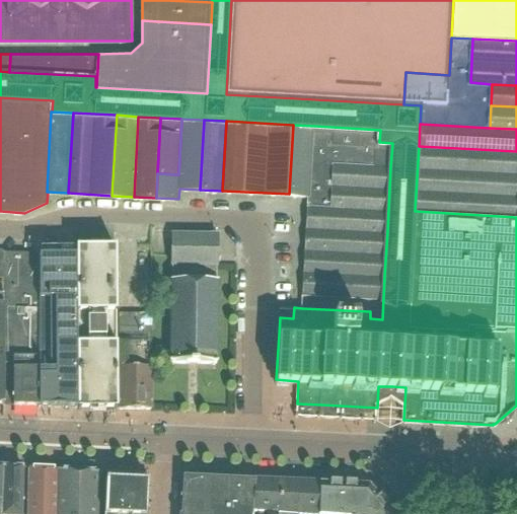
[(314,126),(293,125),(289,194),(308,196),(310,196),(311,184),(312,161),(314,126)]
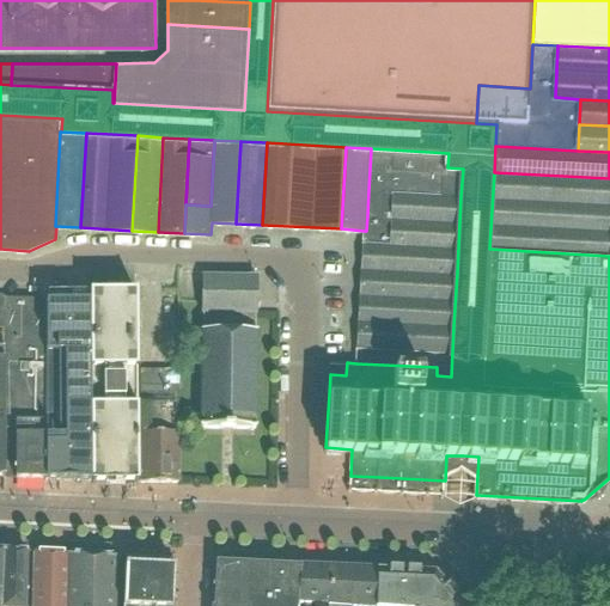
[(371,148),(368,190),(461,196),(463,169),(447,167),(449,153),(371,148)]
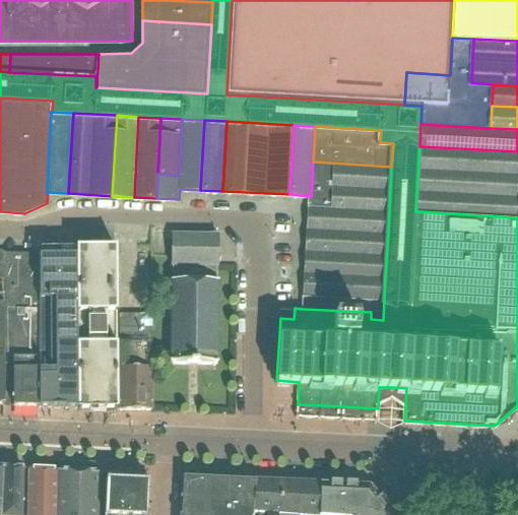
[(517,151),(419,146),(415,211),(517,217),(517,151)]
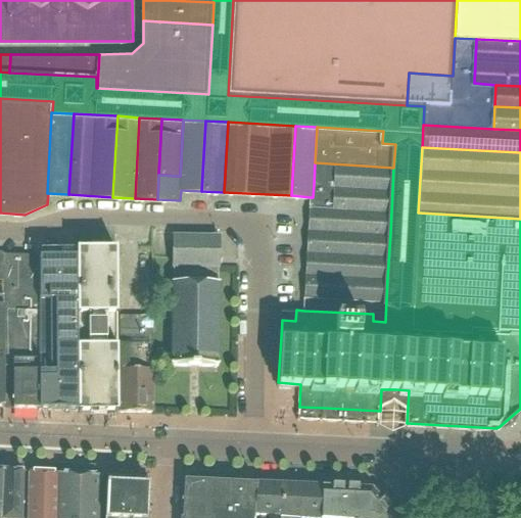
[(392,189),(393,168),(315,162),(314,185),(392,189)]
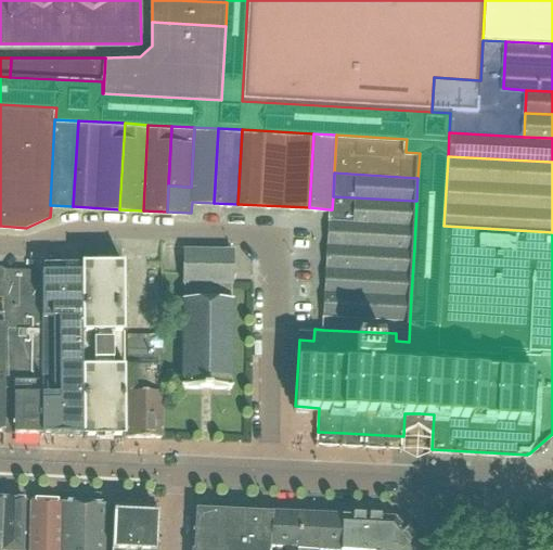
[(330,209),(329,243),(414,247),(416,201),(333,196),(332,209),(330,209)]
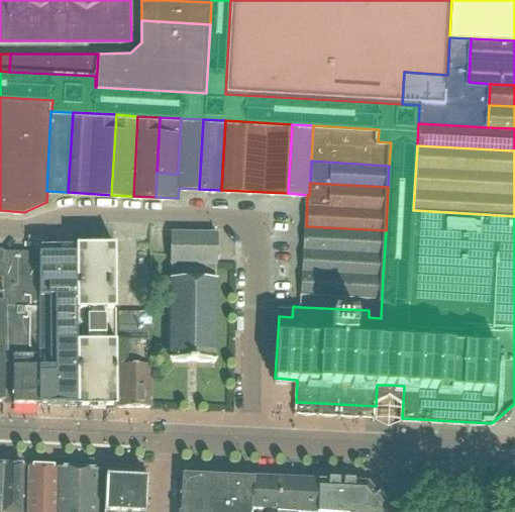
[(304,260),(303,270),(383,275),(386,230),(306,226),(304,260)]
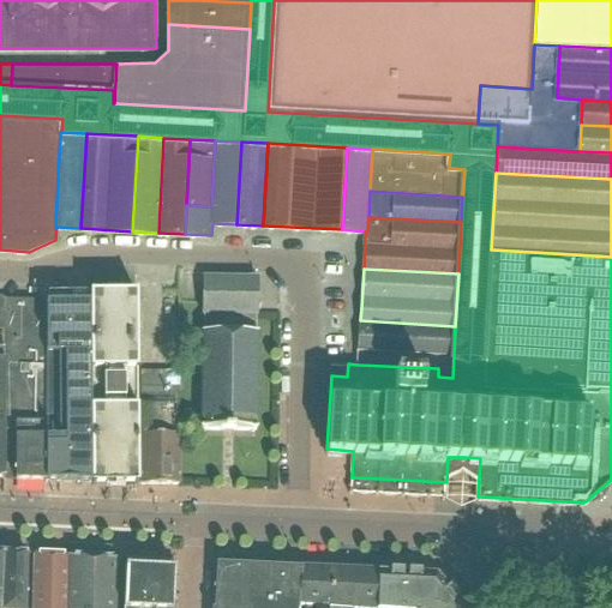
[(258,308),(259,274),(205,272),(204,298),(204,311),(207,311),(207,327),(204,327),(203,427),(257,427),(258,329),(257,329),(257,312),(257,311),(258,311),(258,308)]
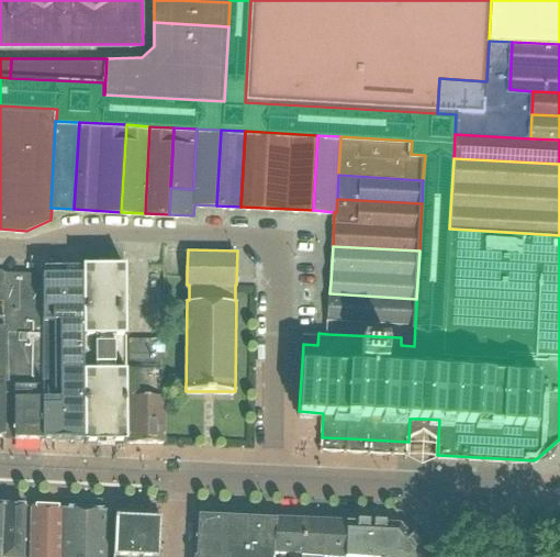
[(84,274),(85,439),(127,439),(127,341),(126,264),(84,264),(84,274)]
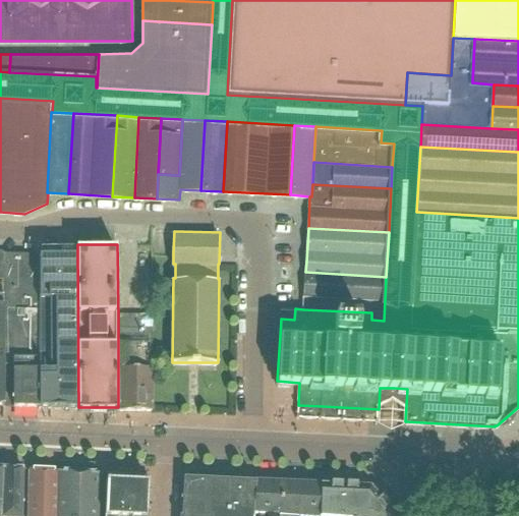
[(26,339),(40,339),(41,252),(5,250),(5,270),(4,304),(5,403),(26,404),(26,339)]
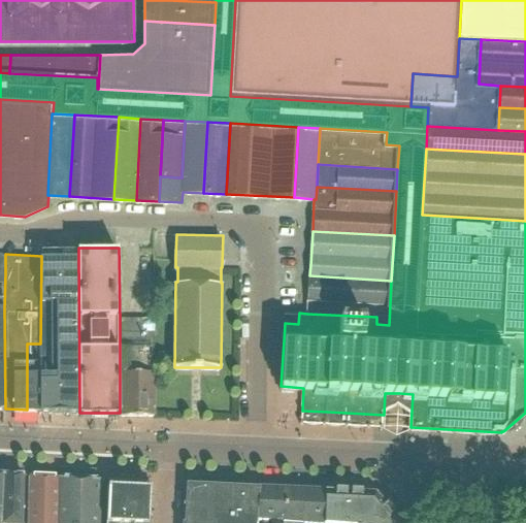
[(40,344),(40,411),(79,413),(78,257),(41,256),(40,344)]
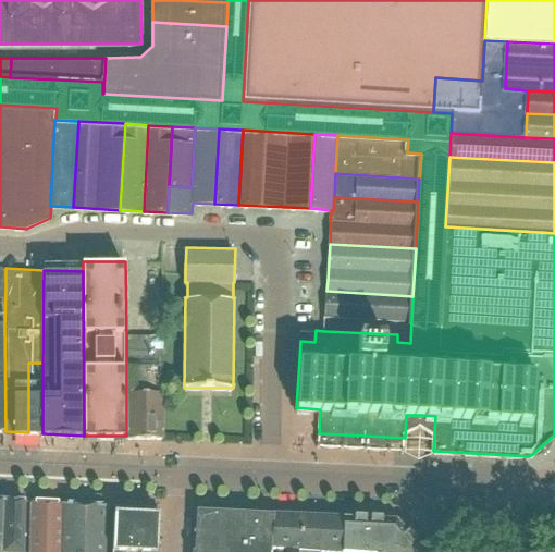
[(327,291),(324,331),(397,334),(397,342),(410,343),(412,296),(327,291)]
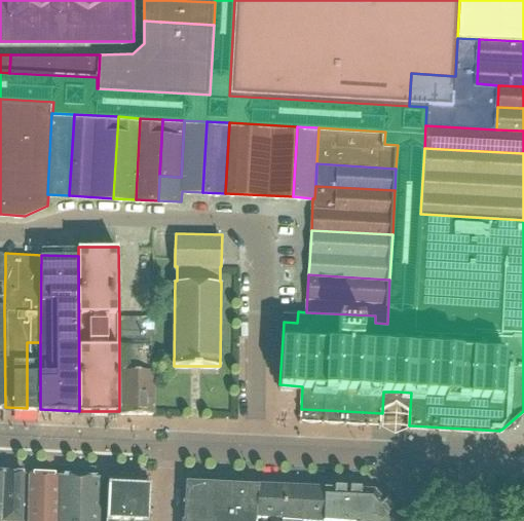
[(284,310),(284,322),(297,323),(298,311),(284,310)]
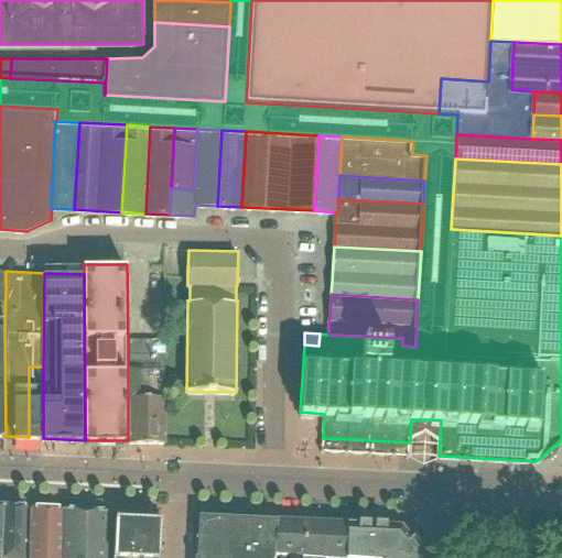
[(303,363),(304,345),(293,345),(292,363),(303,363)]
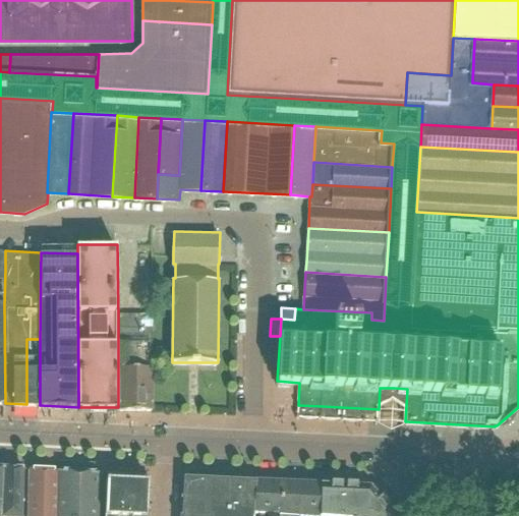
[(120,325),(120,339),(119,407),(120,407),(154,408),(154,402),(154,365),(154,326),(120,325)]
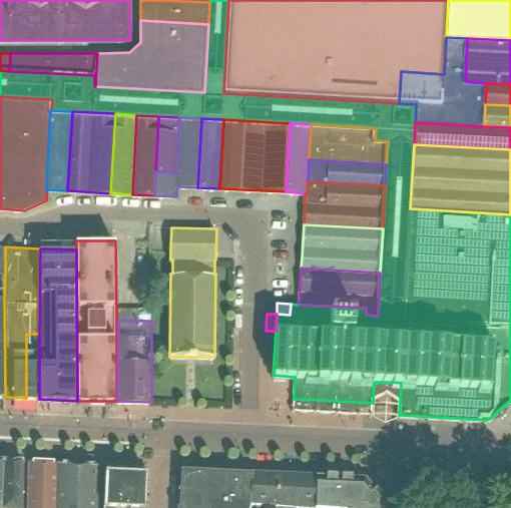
[(26,398),(39,399),(39,334),(26,334),(26,398)]
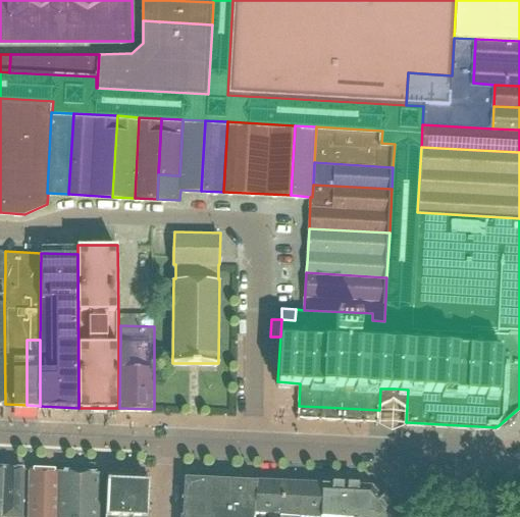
[(97,516),(99,480),(99,471),(60,469),(58,516),(23,516),(26,467),(3,466),(2,516),(97,516)]
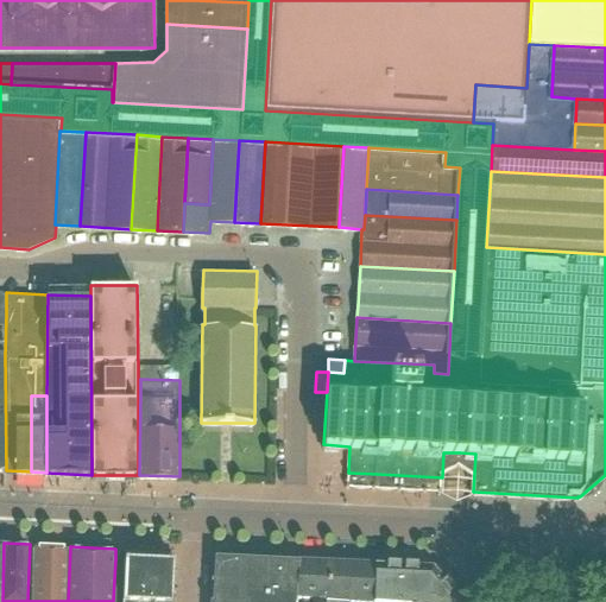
[(67,601),(69,546),(36,545),(33,601),(67,601)]
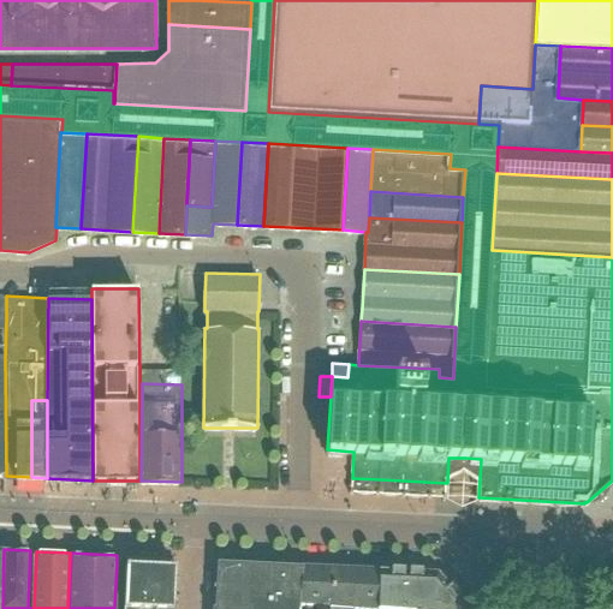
[(174,608),(176,572),(177,559),(128,556),(126,567),(117,566),(114,608),(173,608),(174,608)]
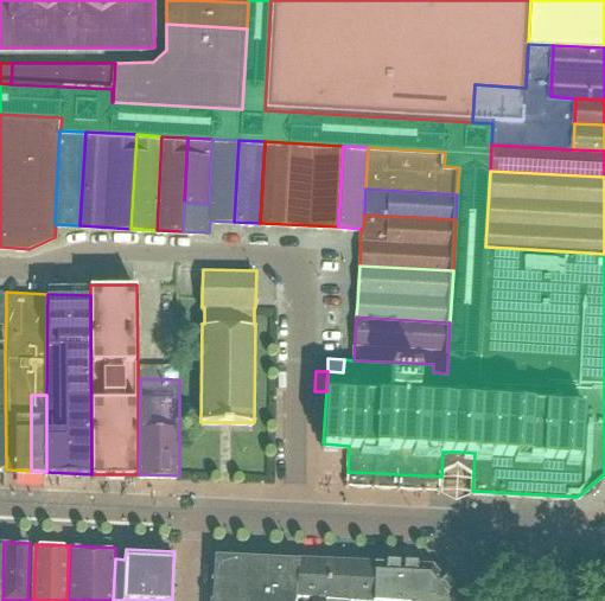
[(295,600),(297,594),(299,557),(276,556),(276,563),(217,561),(218,551),(215,551),(215,567),(214,589),(211,589),(210,600),(295,600)]
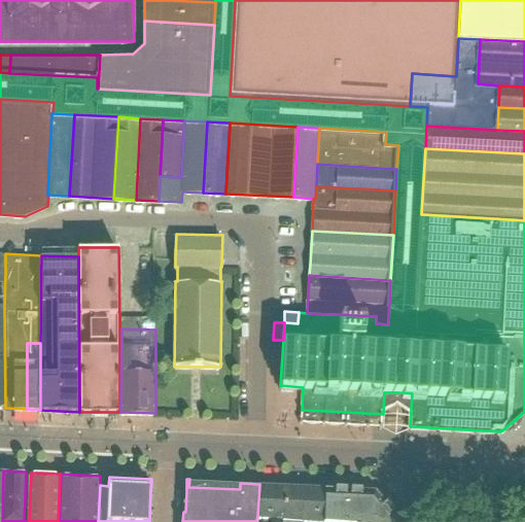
[(259,484),(257,516),(324,521),(325,486),(259,484)]
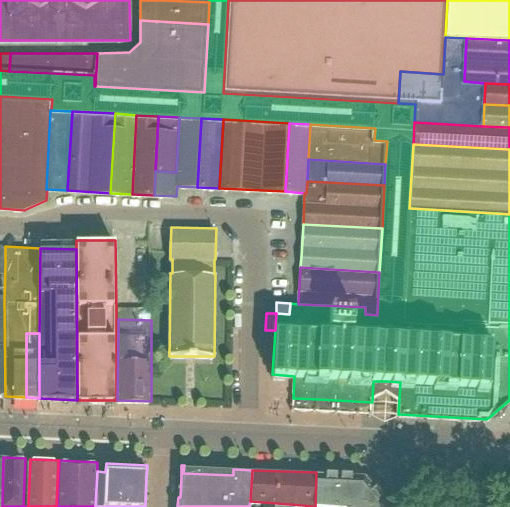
[(371,474),(316,472),(315,506),(326,506),(393,506),(394,500),(371,474)]
